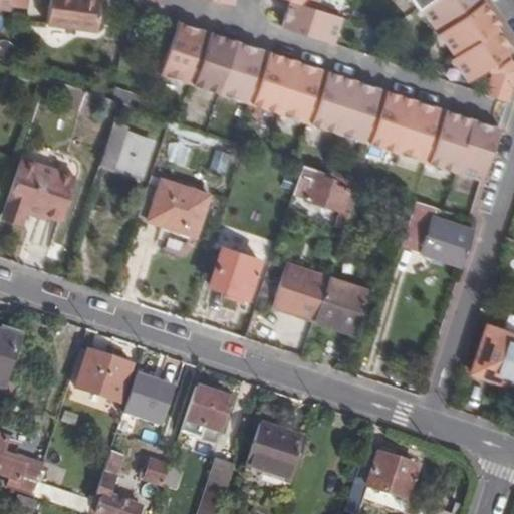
[(10,0),(0,0),(0,8),(9,10),(10,0)]
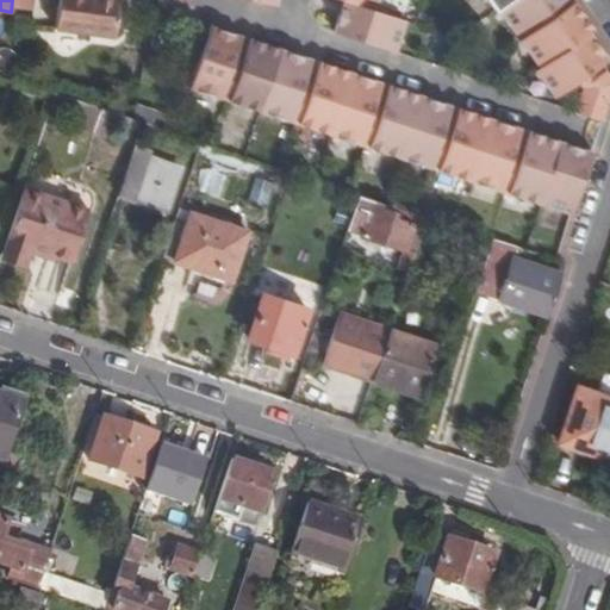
[(58,0),(55,27),(114,38),(120,0),(58,0)]
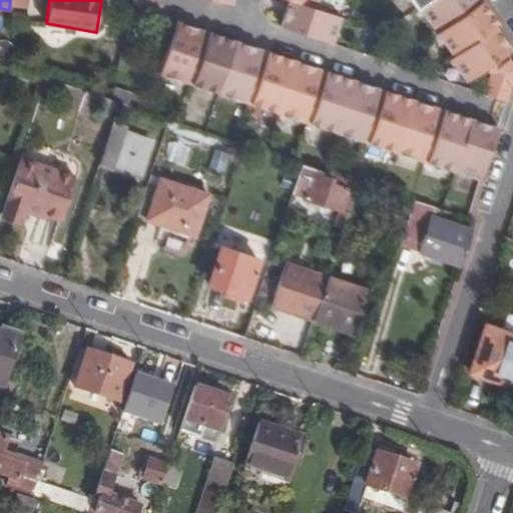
[(318,0),(287,0),(290,1),(316,9),(318,0)]
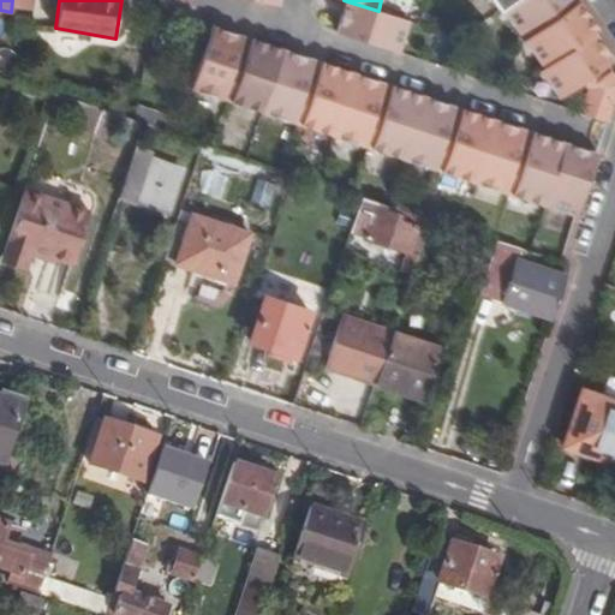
[(512,0),(505,6),(501,7),(520,35),(568,0),(512,0)]
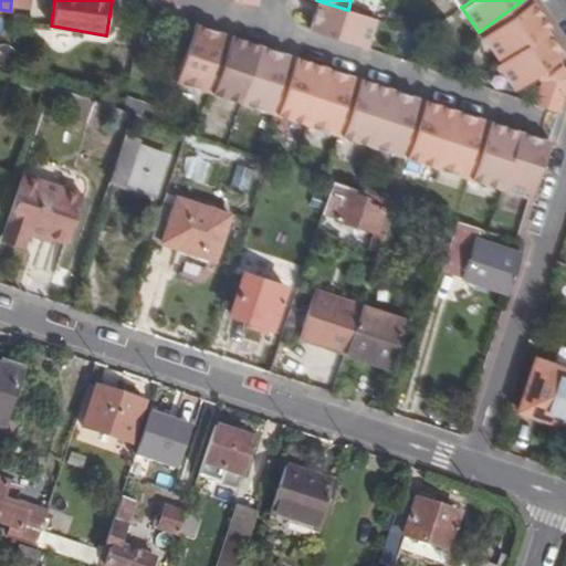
[(348,10),(320,1),(310,30),(367,49),(377,20),(348,10)]
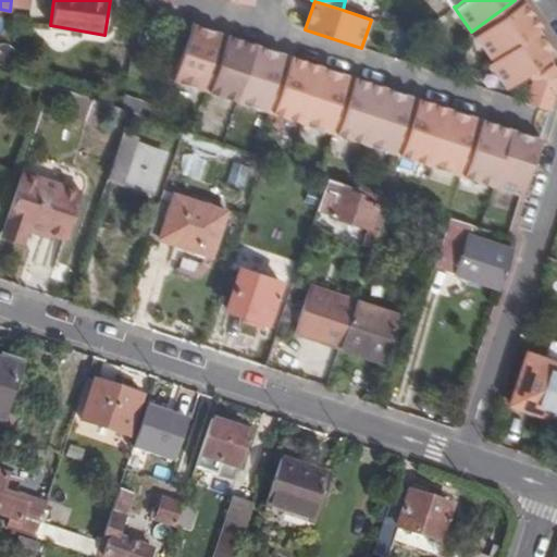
[(520,5),(475,38),(493,62),(537,31),(542,27),(524,3),(520,5)]
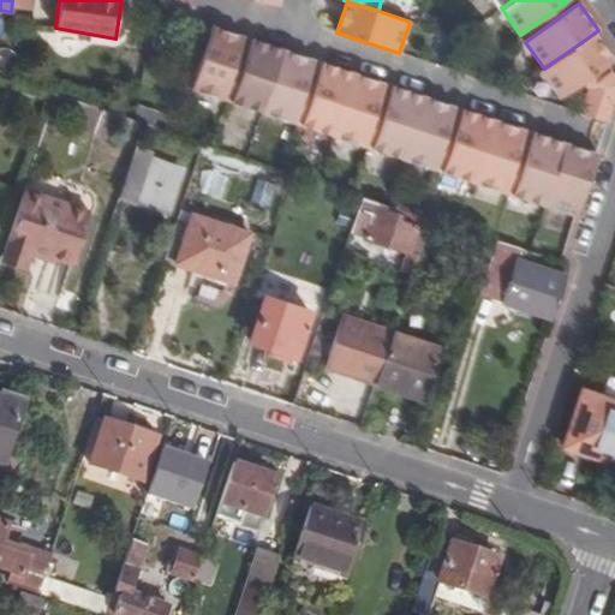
[(199,64),(191,89),(227,101),(238,69),(233,67),(244,37),(213,27),(199,64)]
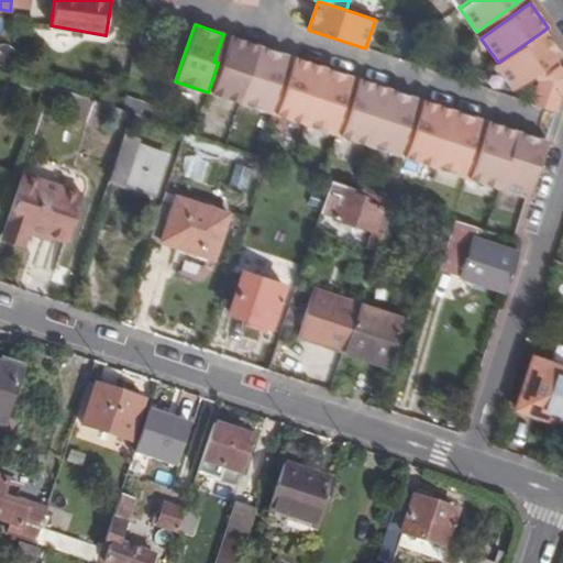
[(498,63),(494,65),(512,90),(561,55),(543,31),(498,63)]
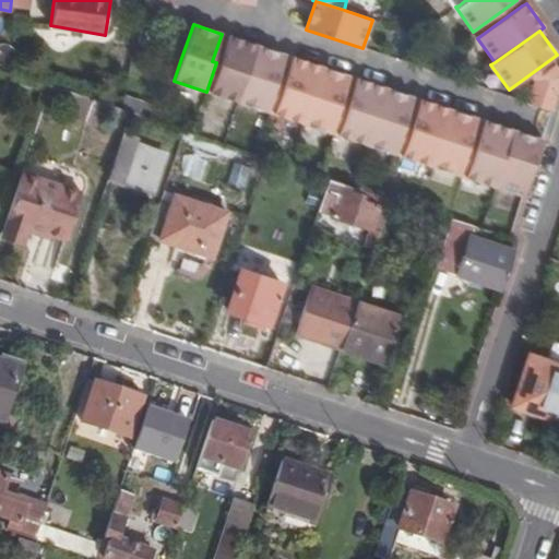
[(216,62),(206,92),(238,103),(257,45),(229,36),(219,63),(216,62)]
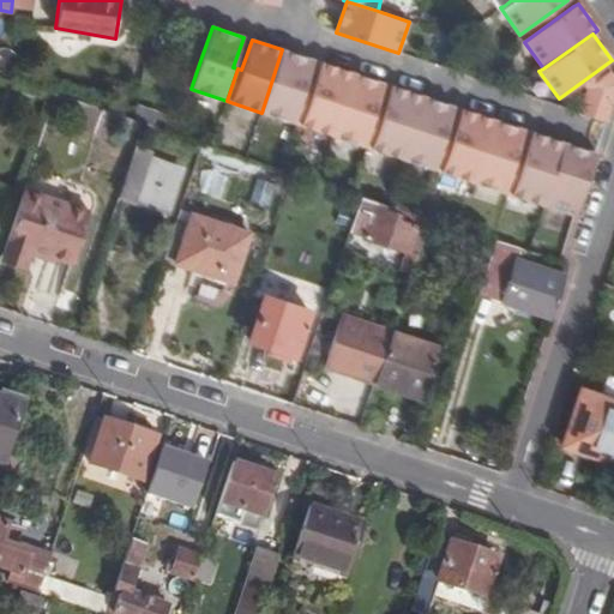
[(313,60),(282,49),(262,113),(296,125),(307,92),(304,90),(313,60)]
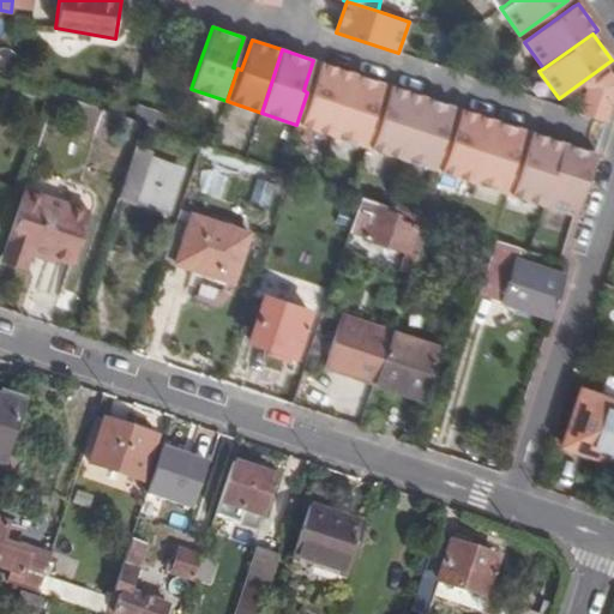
[(307,92),(296,125),(332,136),(353,73),(321,62),(312,94),(307,92)]
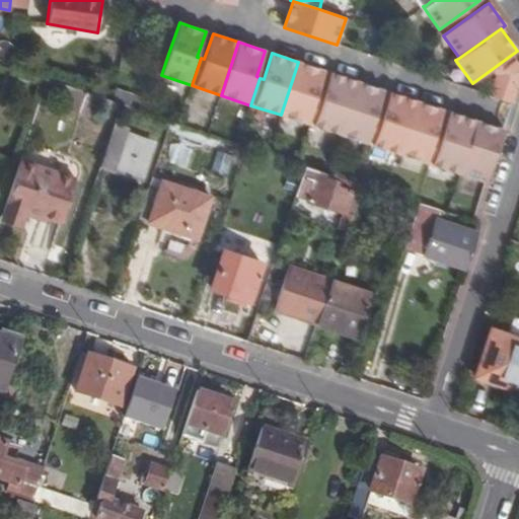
[(518,65),(515,60),(496,74),(497,75),(490,95),(512,103),(518,85),(518,83),(518,65)]
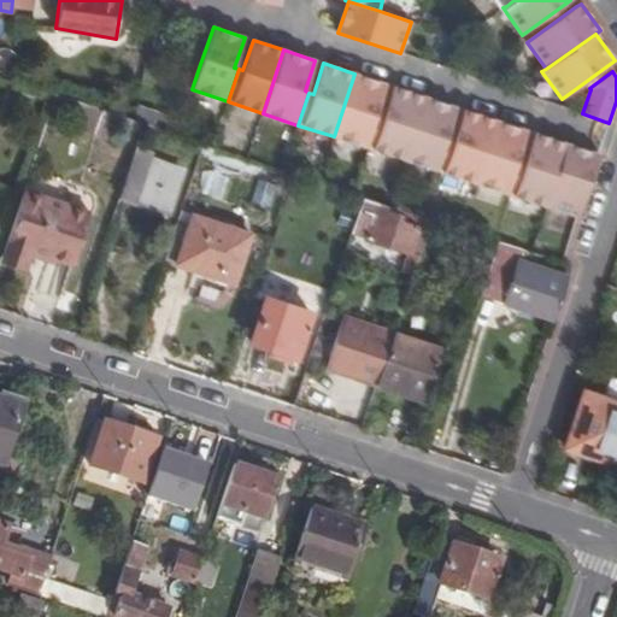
[(354,74),(334,136),(369,148),(380,116),(376,115),(386,84),(354,74)]
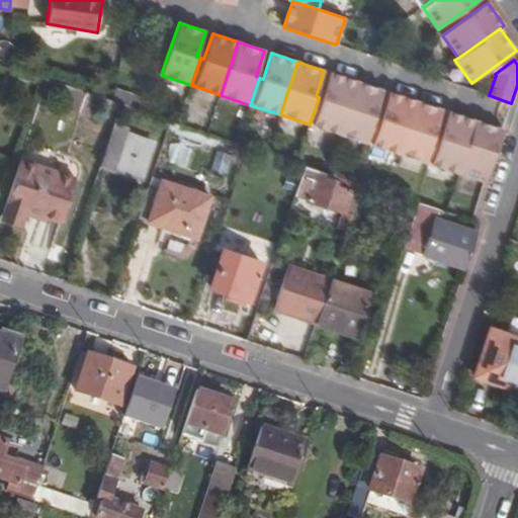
[(322,98),(319,97),(310,124),(340,135),(357,81),(331,73),(322,98)]
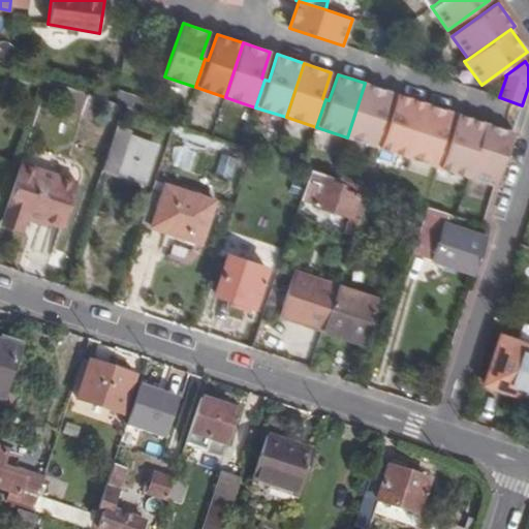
[(41,100),(94,120),(102,97),(50,79),(41,100)]
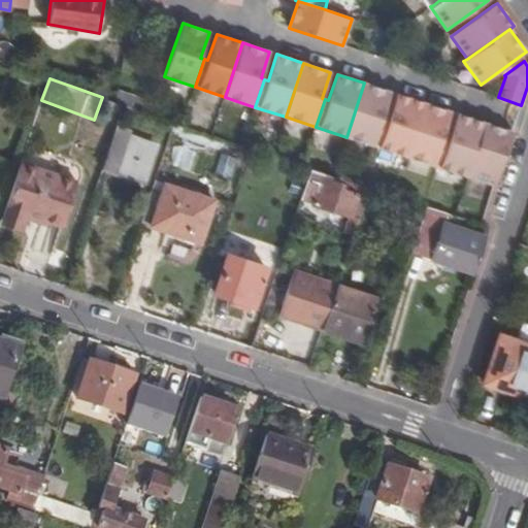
[(391,92),(364,83),(347,137),(376,146),(386,119),(382,118),(391,92)]
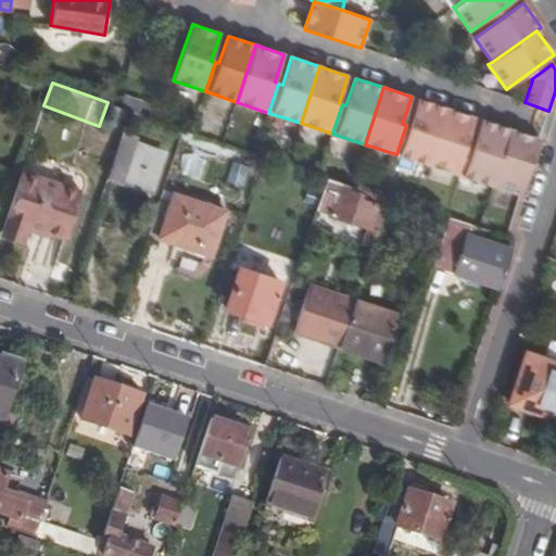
[(406,125),(396,154),(428,165),(446,109),(418,99),(409,126),(406,125)]
